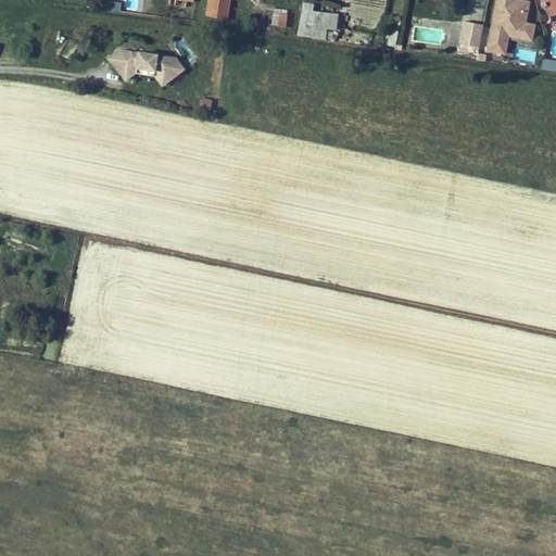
[(211,0),(209,16),(228,20),(230,0),(211,0)]
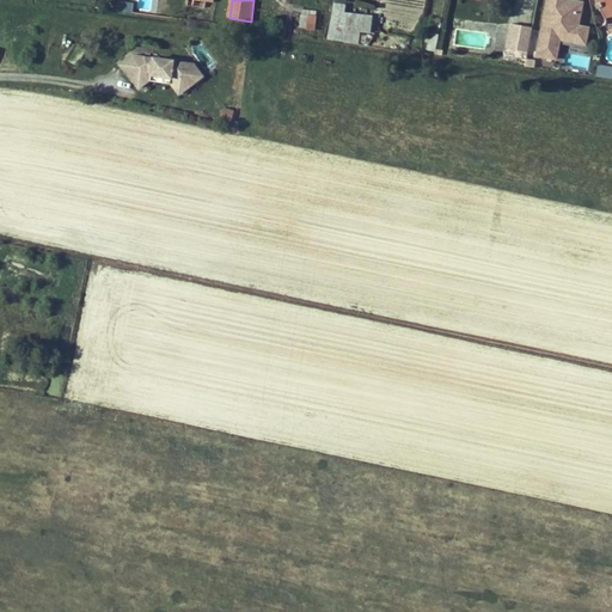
[(591,26),(580,25),(583,1),(571,0),(545,0),(537,57),(557,61),(560,44),(587,48),(591,26)]
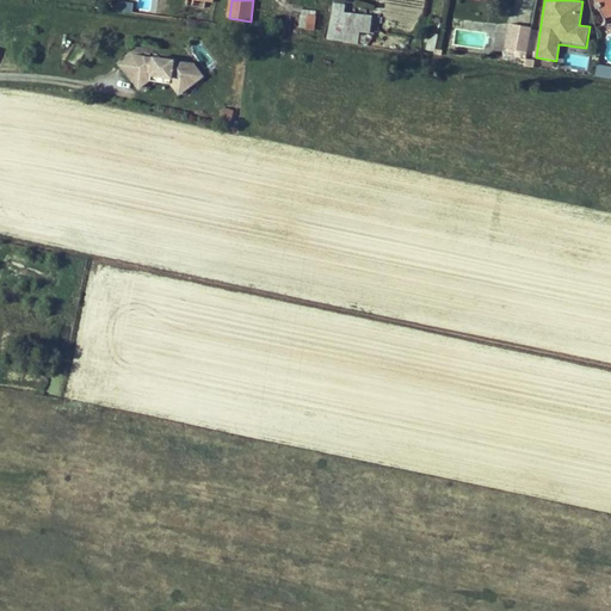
[(610,0),(596,0),(602,12),(610,8),(610,0)]
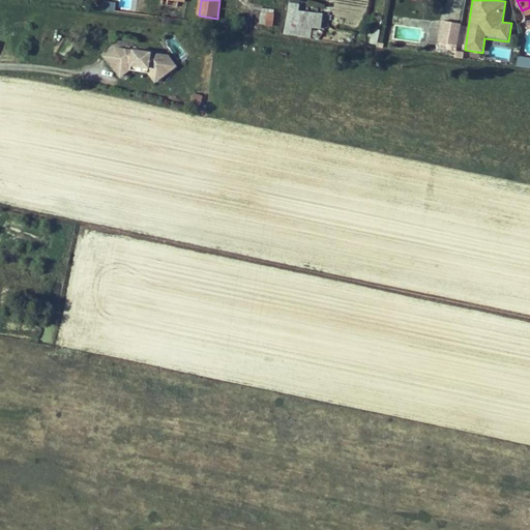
[(290,2),(285,33),(300,36),(302,26),(312,26),(313,12),(297,10),(298,3),(290,2)]
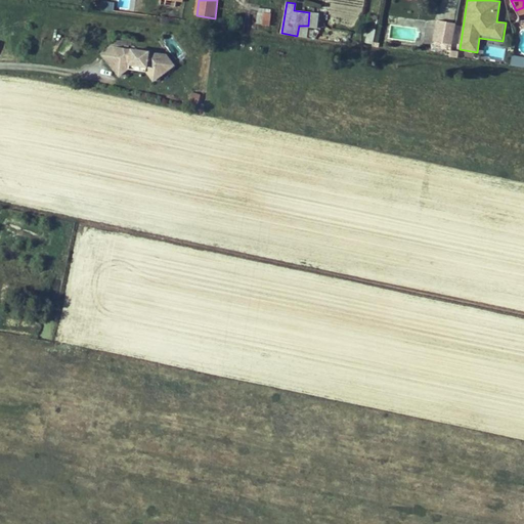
[(319,13),(309,12),(308,26),(317,27),(319,13)]
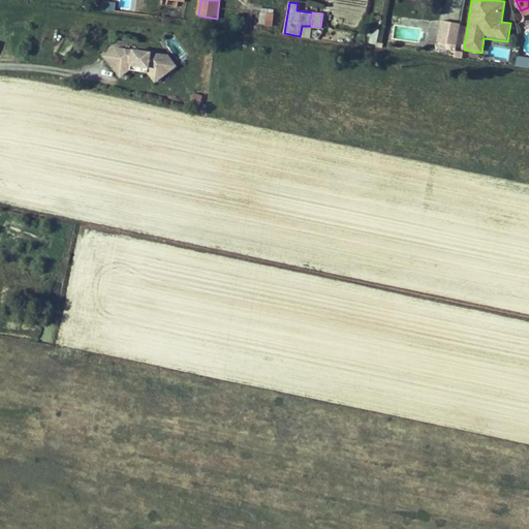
[(441,21),(437,41),(456,45),(461,25),(441,21)]
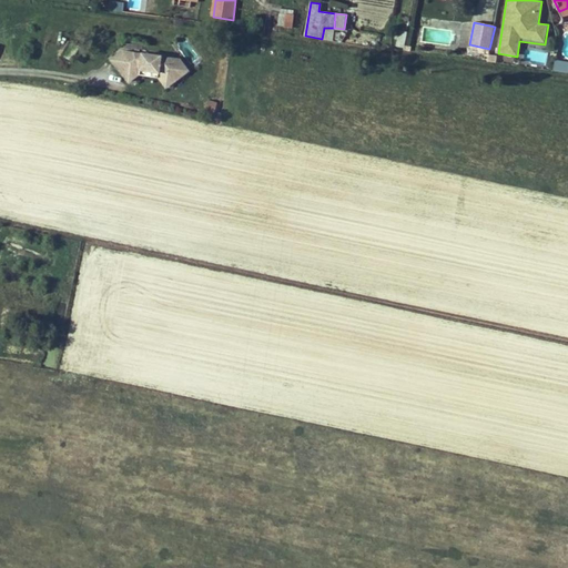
[(396,30),(395,47),(405,48),(406,31),(396,30)]
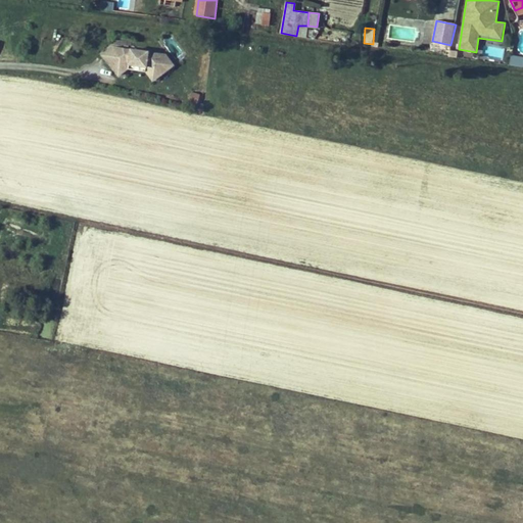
[(114,46),(128,48),(129,40),(114,38),(114,46)]
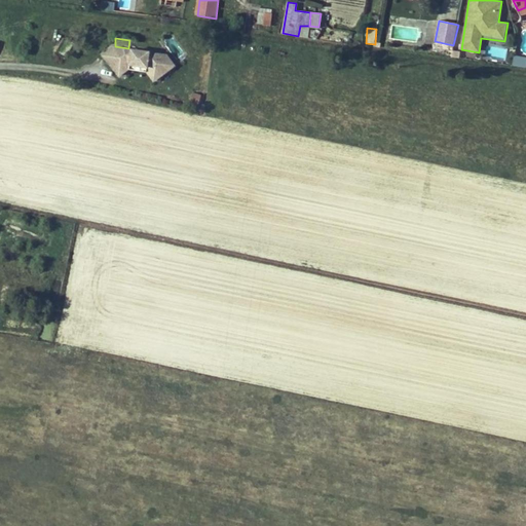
[(120,75),(127,69),(124,65),(127,63),(151,66),(151,67),(159,77),(176,65),(167,54),(150,52),(150,51),(133,48),(133,49),(115,47),(105,54),(120,75)]
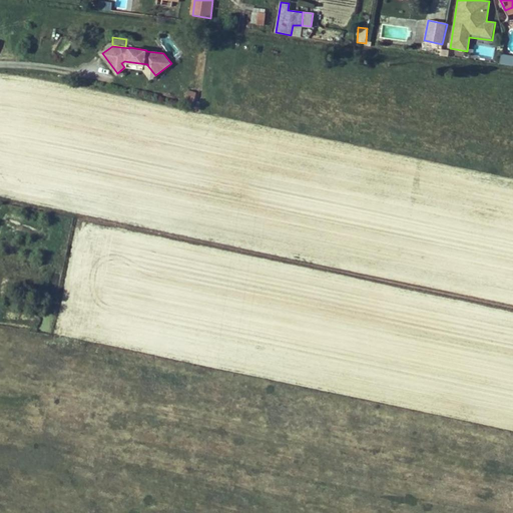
[(512,67),(512,66),(512,56),(501,54),(499,64),(512,67)]
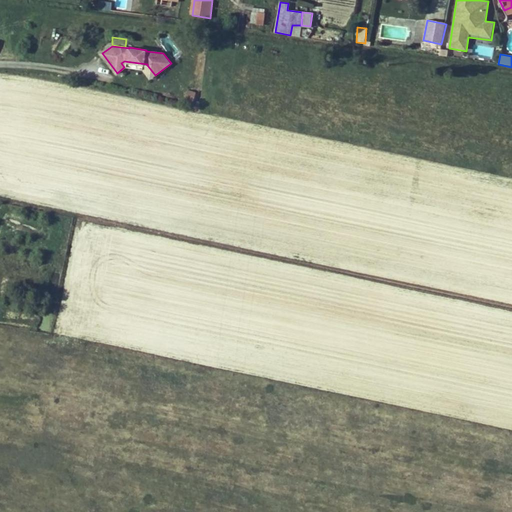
[(121,63),(124,67),(127,65),(143,68),(151,78),(155,75),(147,65),(147,64),(124,61),(121,63)]
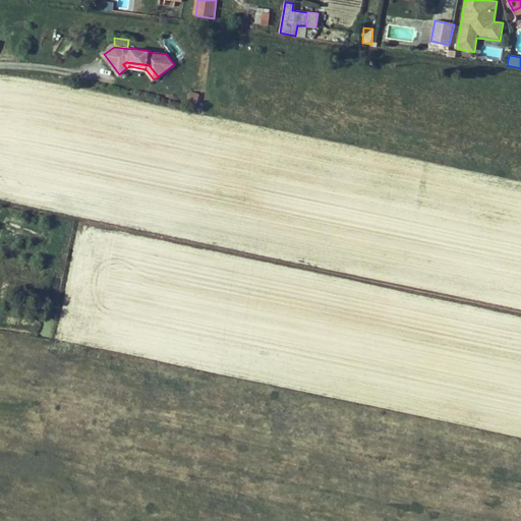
[(198,104),(199,94),(189,93),(188,102),(198,104)]
